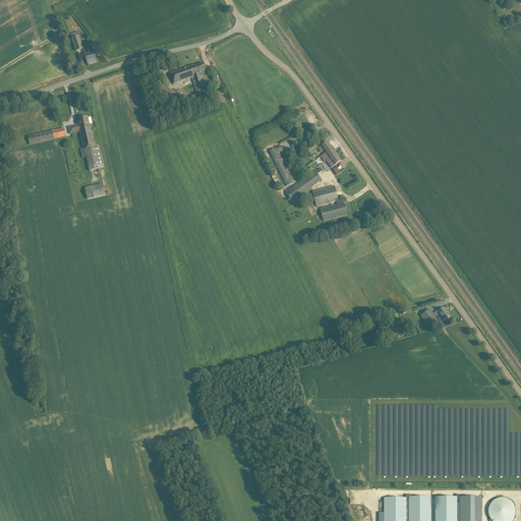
[(78,36),(71,39),(76,52),(83,49),(78,36)]
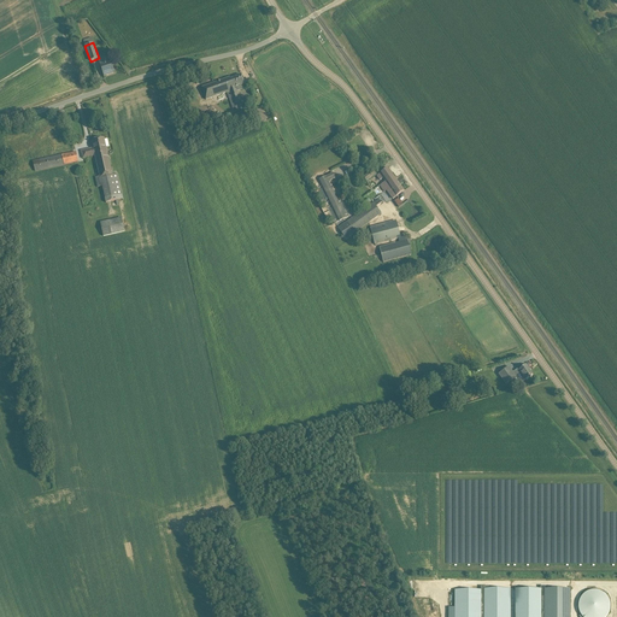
[(100,64),(104,77),(115,74),(110,60),(100,64)]
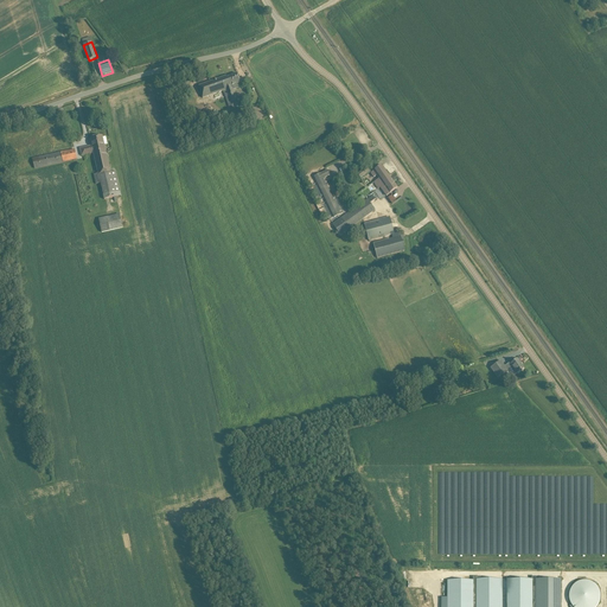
[(231,87),(241,83),(237,74),(227,77),(227,76),(198,87),(203,98),(227,90),(232,109),(240,108),(238,103),(238,104),(231,87)]
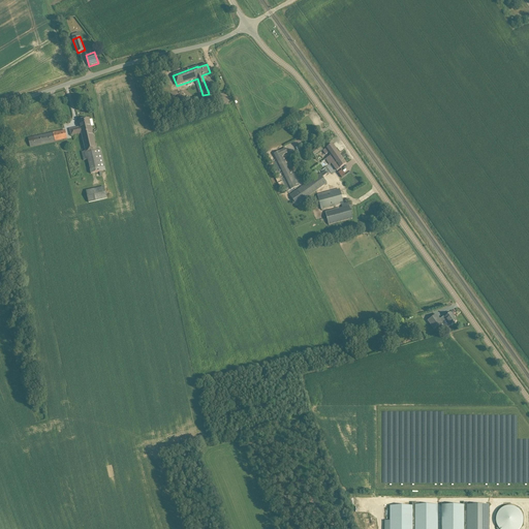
[(144,76),(147,85),(158,80),(155,72),(144,76)]
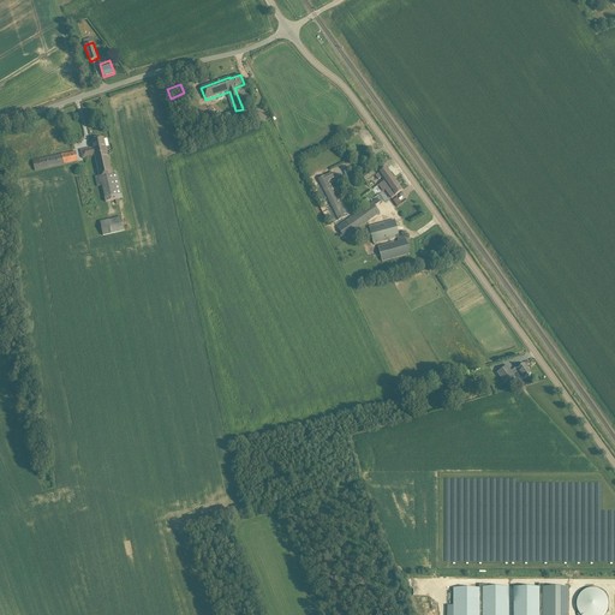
[(94,148),(82,150),(83,157),(95,155),(100,175),(95,177),(97,186),(102,185),(106,202),(115,201),(119,199),(123,198),(117,173),(112,174),(106,147),(109,147),(107,139),(103,139),(103,138),(91,141),(94,148)]
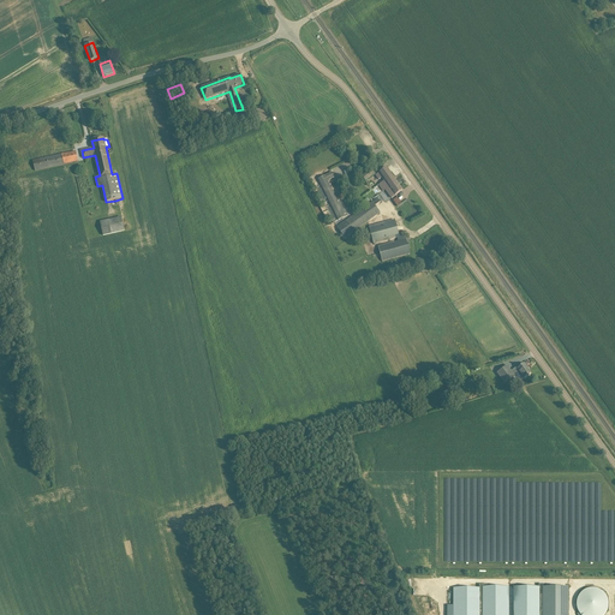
[(33,161),(35,171),(78,161),(76,151),(33,161)]
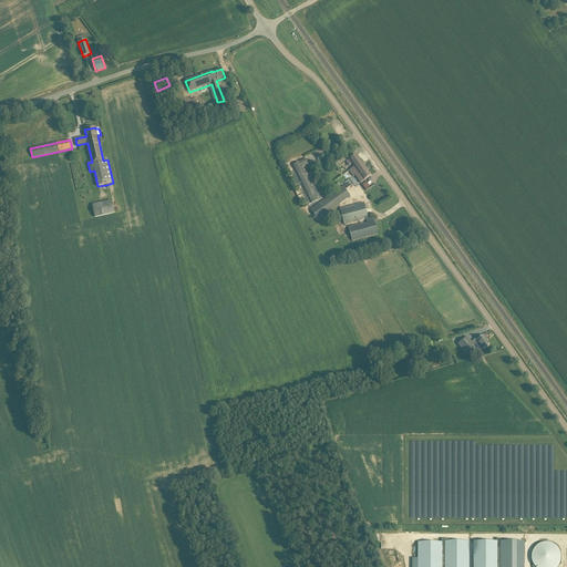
[(371,175),(357,155),(347,162),(349,166),(352,164),(354,167),(349,172),(353,177),(356,175),(361,183),(371,175)]
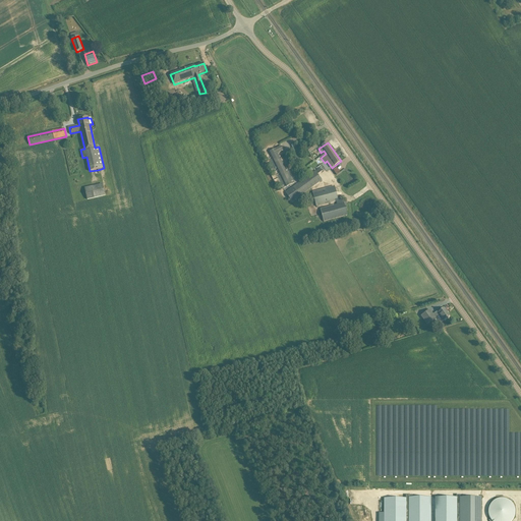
[(309,154),(317,148),(314,145),(307,150),(309,154)]
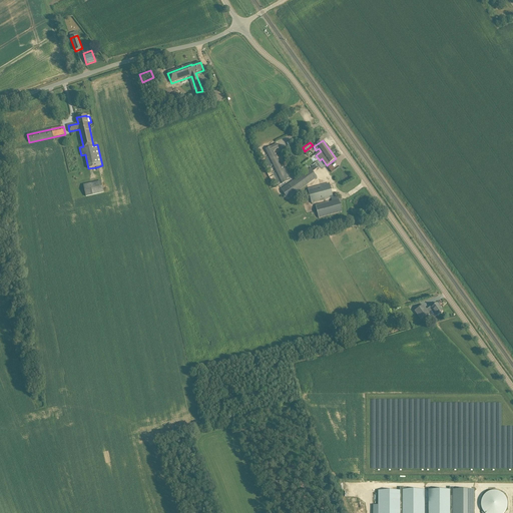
[(275,150),(279,148),(277,144),(266,149),(283,183),(288,181),(274,152),(276,151),(275,150)]
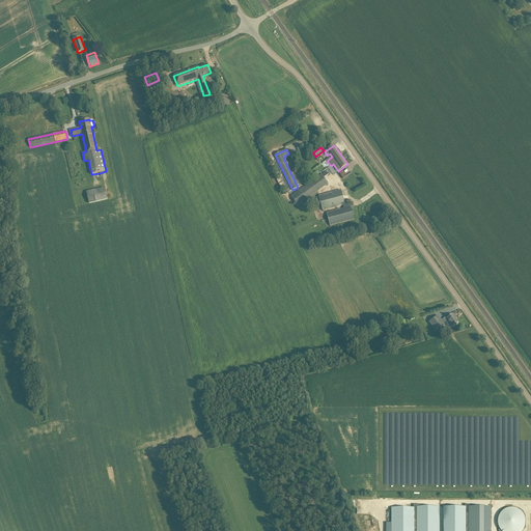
[(322,175),(316,178),(291,197),(295,202),(294,203),(294,204),(296,203),(298,205),(328,184),(324,178),(329,175),(326,171),(322,174),(322,175)]
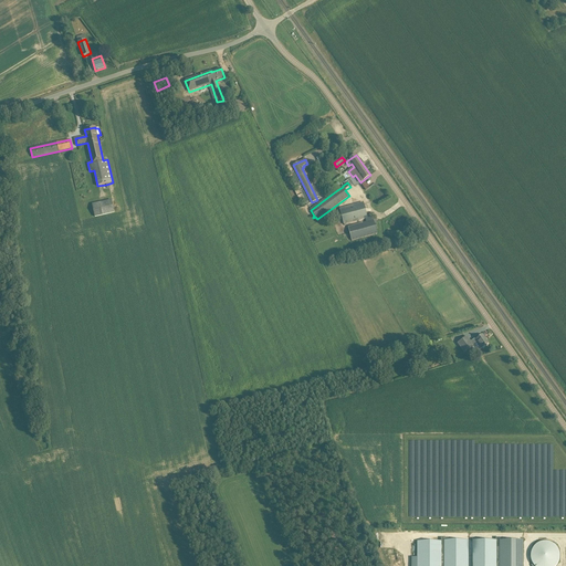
[(112,200),(92,205),(95,217),(114,212),(112,200)]
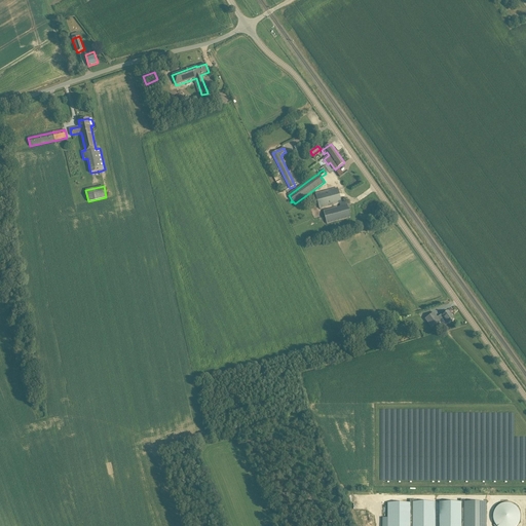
[(337,188),(315,194),(320,210),(339,203),(341,203),(337,188)]
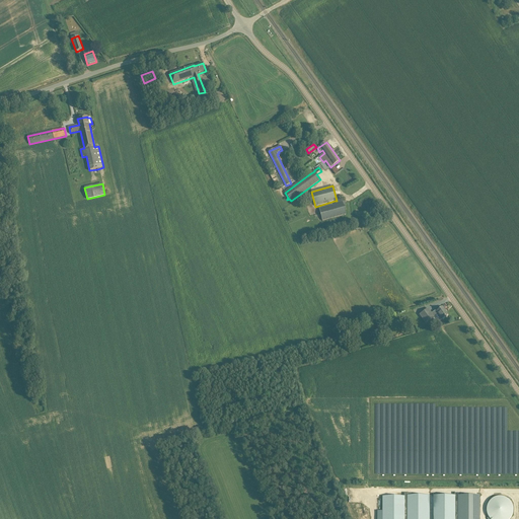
[(365,194),(291,228),(330,310),(367,293),(369,298),(414,282),(410,273),(403,276),(394,257),(385,262),(382,253),(390,248),(377,221),(368,225),(364,216),(373,212),(365,194)]
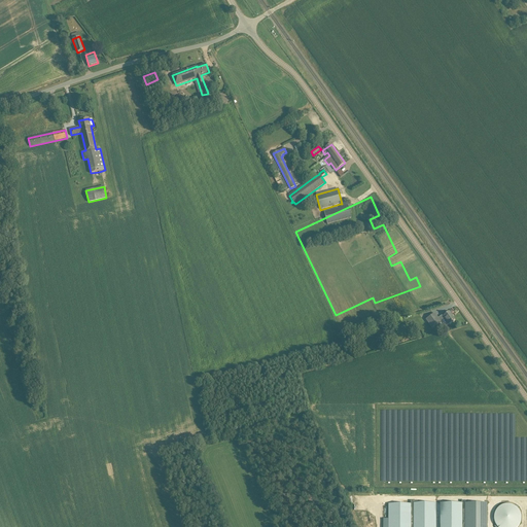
[(443,317),(448,325),(455,320),(449,312),(443,317)]
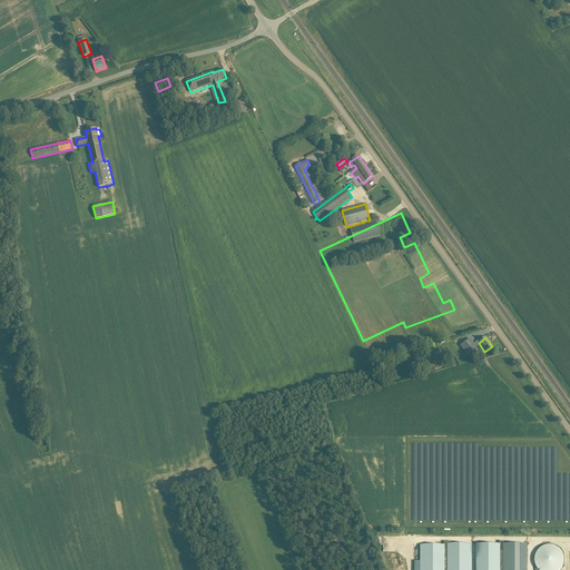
[(461,346),(468,355),(477,349),(471,341),(461,346)]
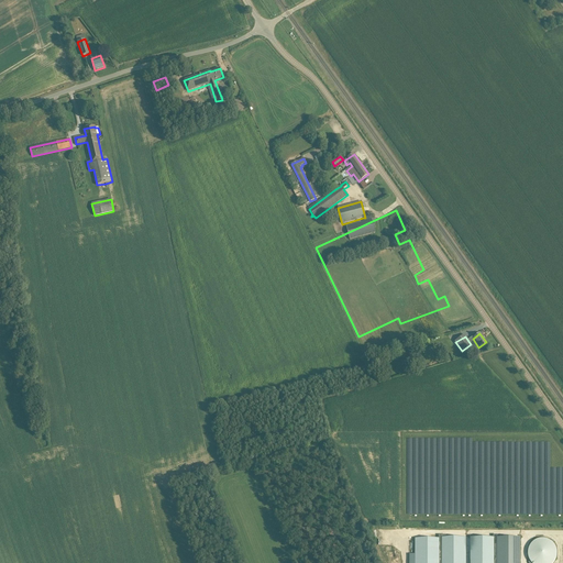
[(421,350),(416,352),(415,350),(409,352),(411,360),(417,359),(417,356),(422,355),(421,350)]
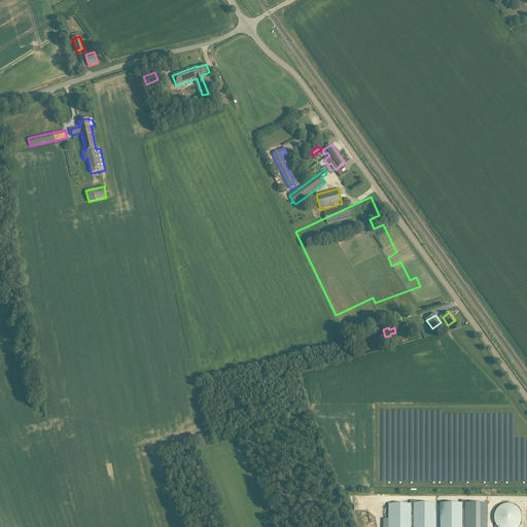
[(350,345),(352,345),(353,348),(357,347),(356,344),(357,343),(355,332),(347,335),(350,345)]
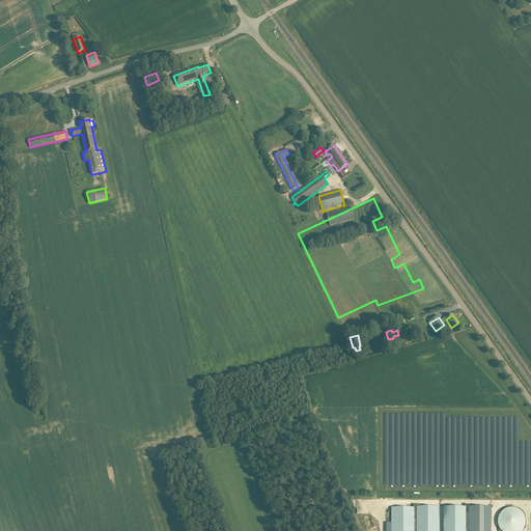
[(389,341),(391,347),(399,344),(397,339),(389,341)]
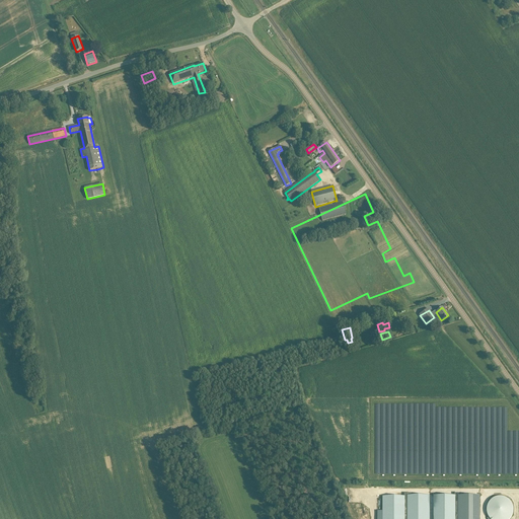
[(429,518),(429,496),(382,497),(382,518),(429,518)]
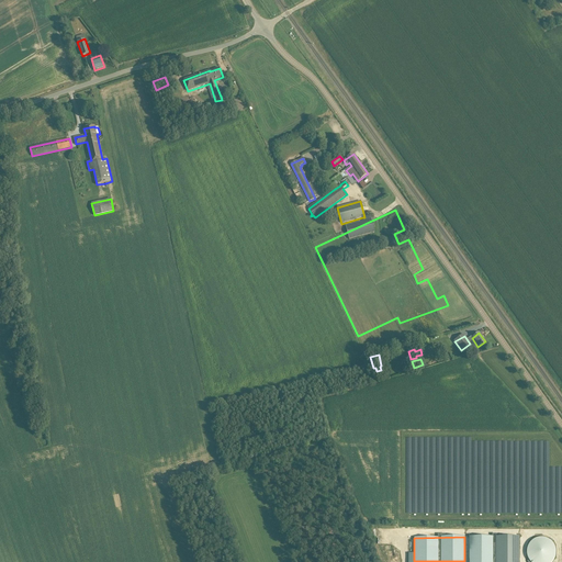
[(530,537),(527,561),(552,561),(555,540),(530,537)]
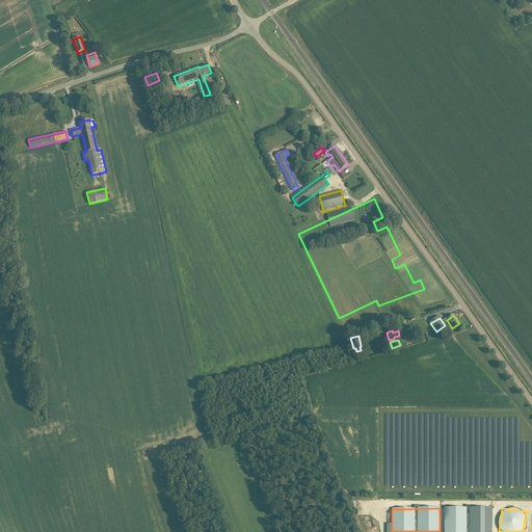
[(470,531),(470,509),(445,509),(444,531),(470,531)]
